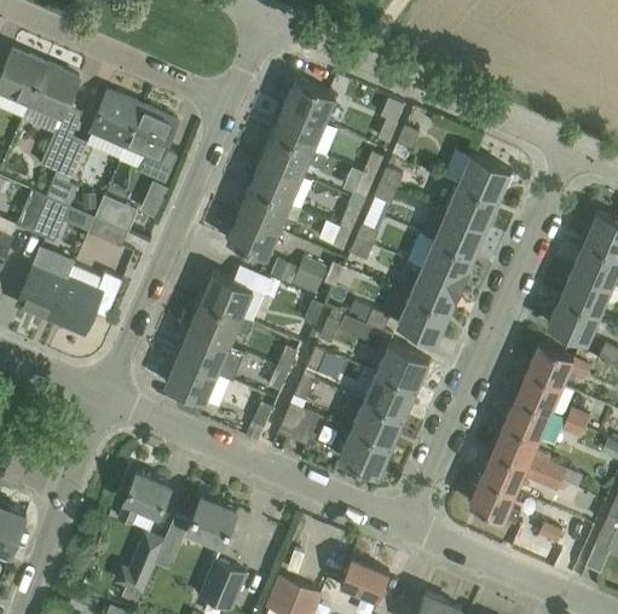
[(12,50),(0,76),(0,90),(28,103),(46,64),(12,50)]
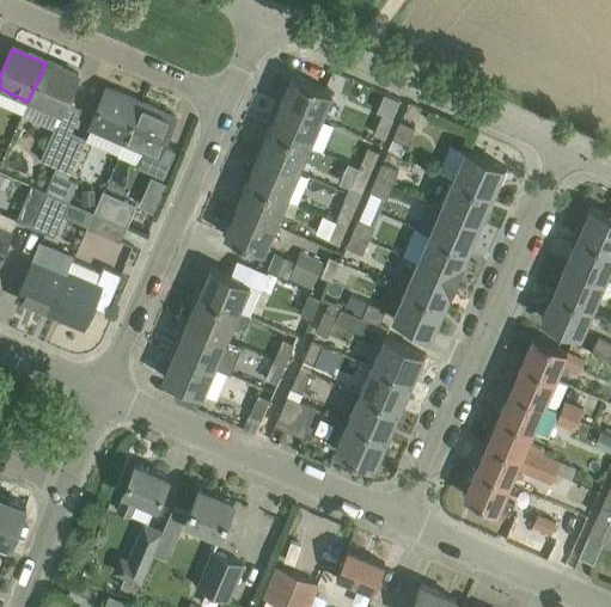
[(46,63),(28,102),(61,117),(79,78),(46,63)]
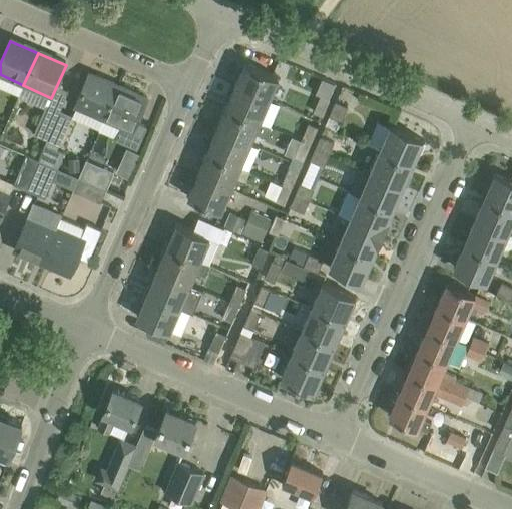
[(235,88),(269,102),(278,79),(244,65),(235,88)]
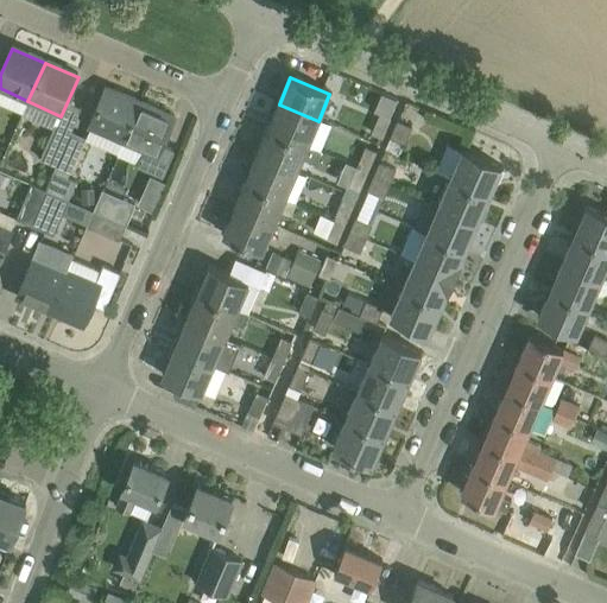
[(90,128),(89,131),(121,145),(134,115),(139,103),(105,89),(88,128),(90,128)]
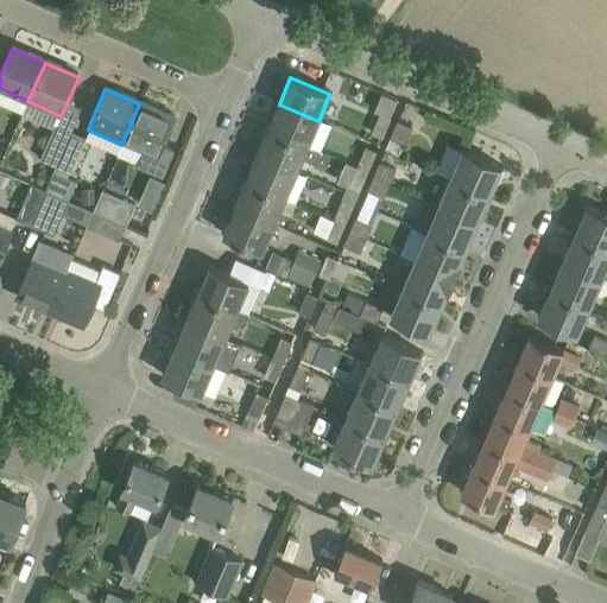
[(139,103),(134,115),(121,145),(117,157),(138,167),(162,177),(172,152),(162,147),(174,119),(139,103)]
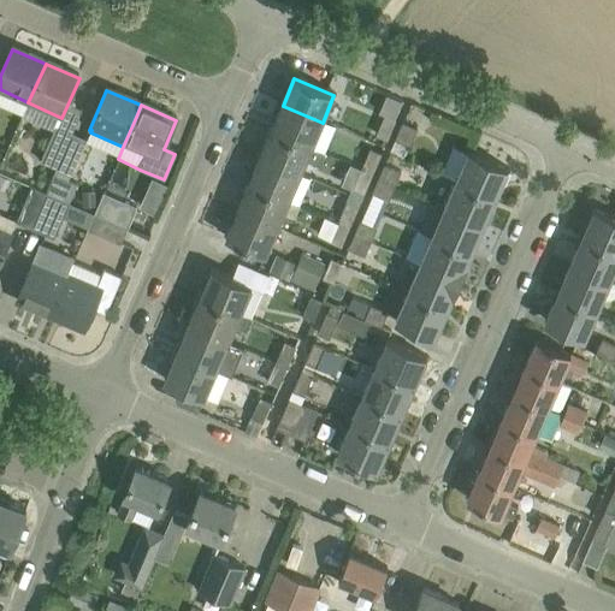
[(271,132),(311,149),(324,154),(336,129),(323,123),(283,106),(271,132)]
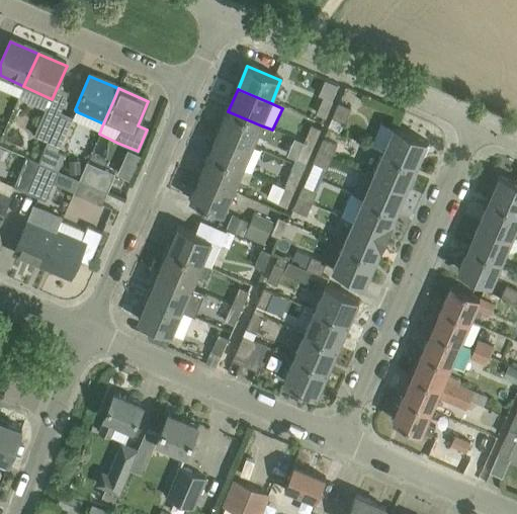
[(316,115),(317,116),(325,119),(332,103),(323,99),(316,115)]
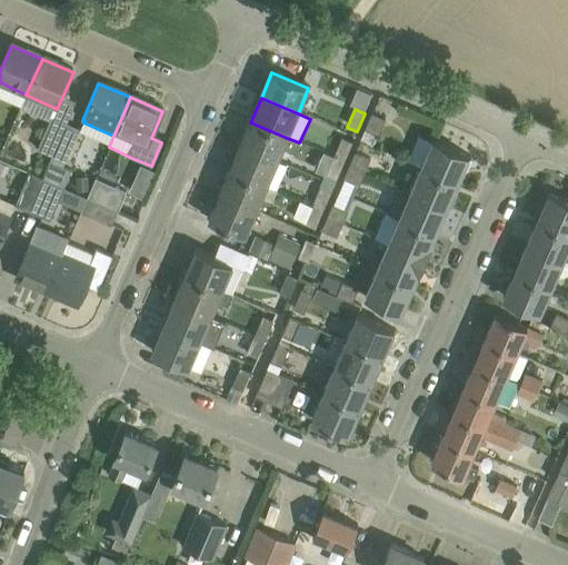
[(385,121),(371,116),(364,131),(378,138),(385,121)]
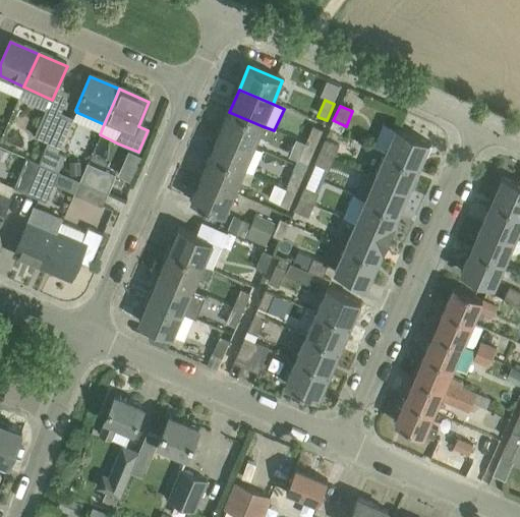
[(47,145),(60,114),(48,109),(46,108),(44,112),(33,138),(47,145)]
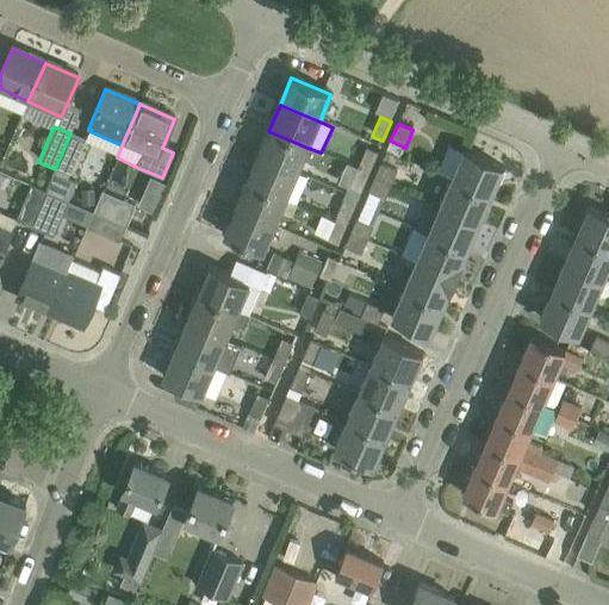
[(258,157),(298,174),(308,148),(268,131),(258,157)]
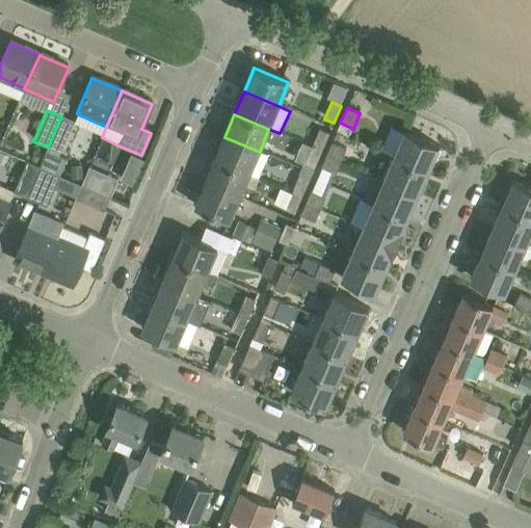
[(61,116),(48,148),(61,153),(74,123),(61,116)]
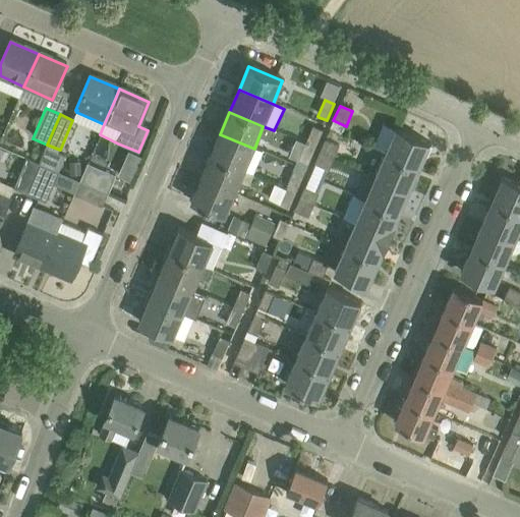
[(314,149),(322,132),(312,128),(305,145),(314,149)]
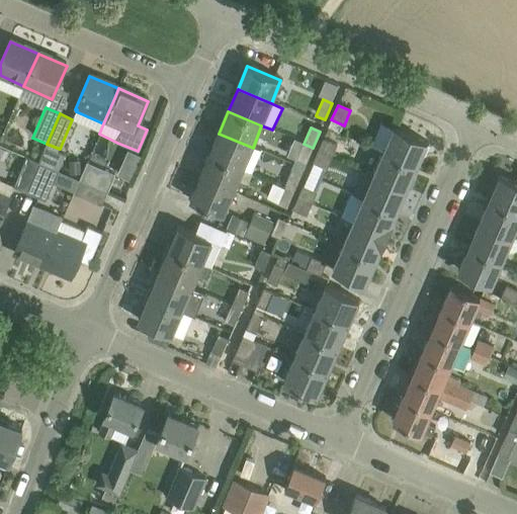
[(383,153),(416,167),(426,145),(426,146),(427,144),(394,129),(383,153)]
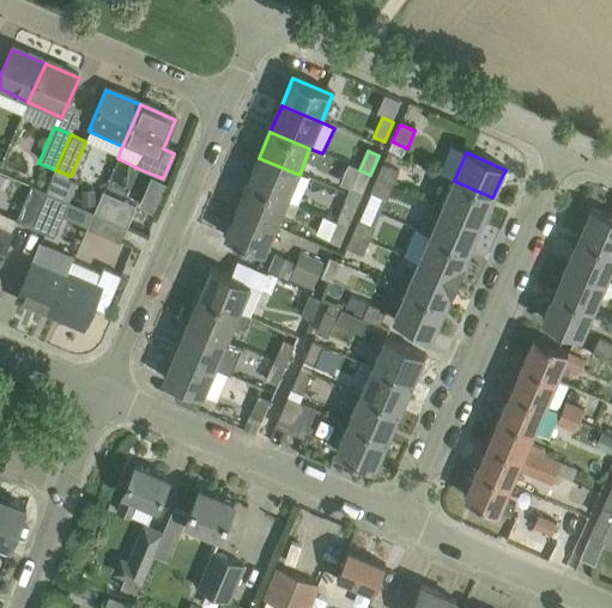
[(286,201),(297,206),(303,193),(292,189),(300,175),(259,158),(247,184),(286,201)]
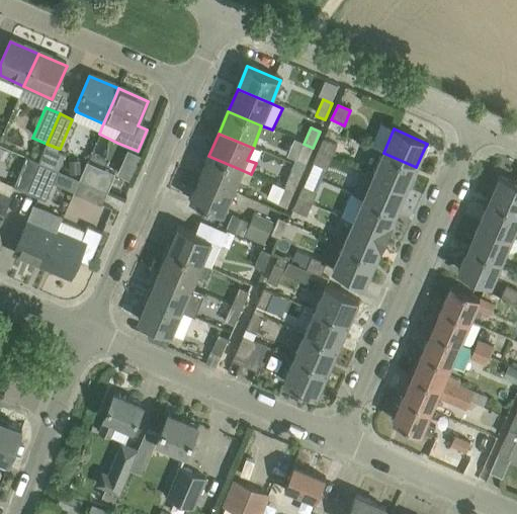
[(318,153),(332,159),(336,147),(323,141),(318,153)]
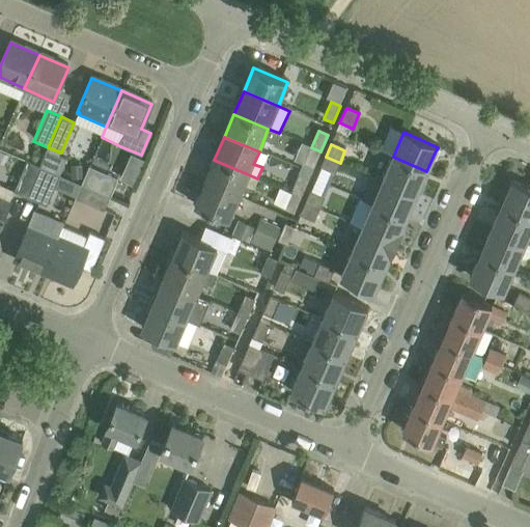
[(311,147),(303,165),(313,169),(321,151),(311,147)]
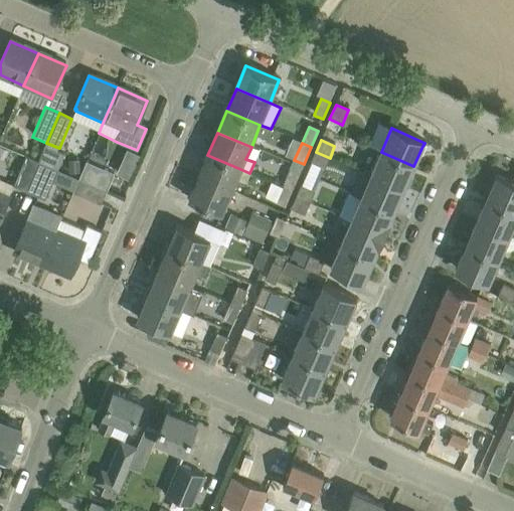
[(38,163),(50,167),(57,171),(64,155),(45,147),(38,163)]
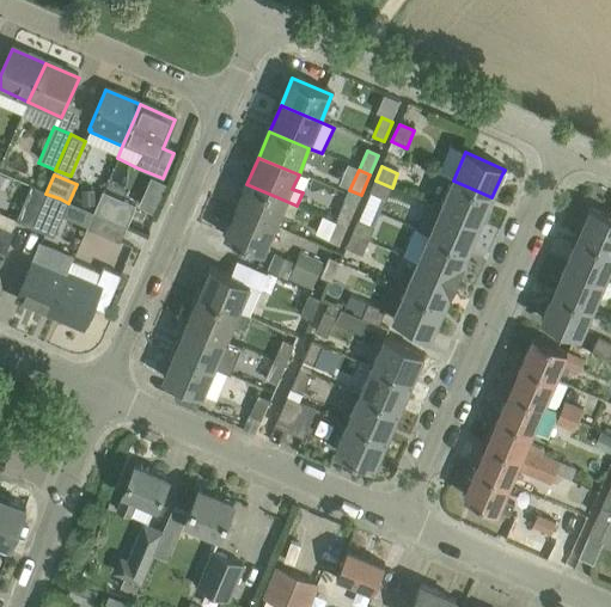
[(376,181),(370,194),(385,201),(392,188),(376,181)]
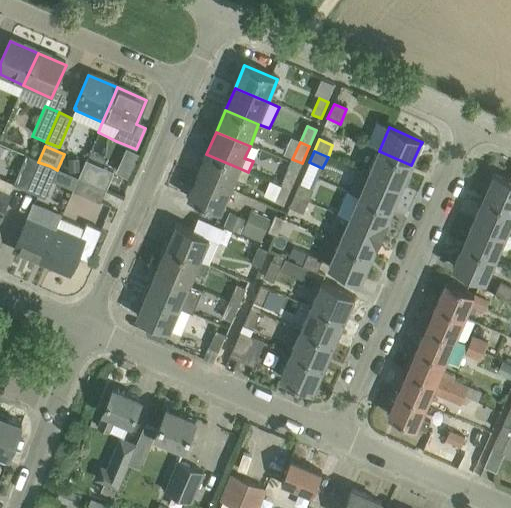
[(379,151),(369,174),(401,188),(411,165),(379,151)]
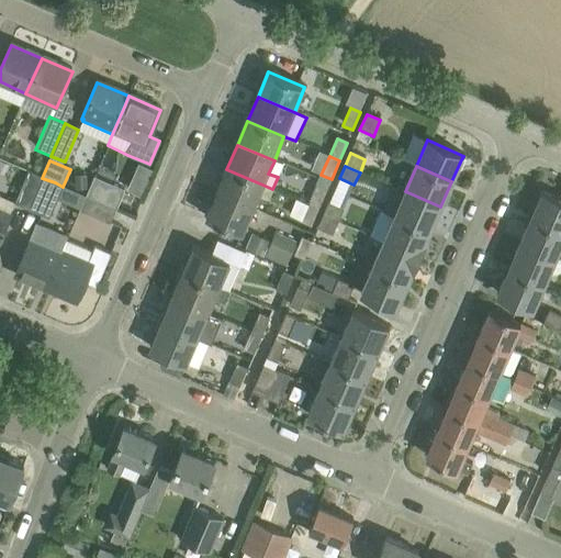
[(253,209),(258,197),(262,185),(226,169),(216,193),(253,209)]
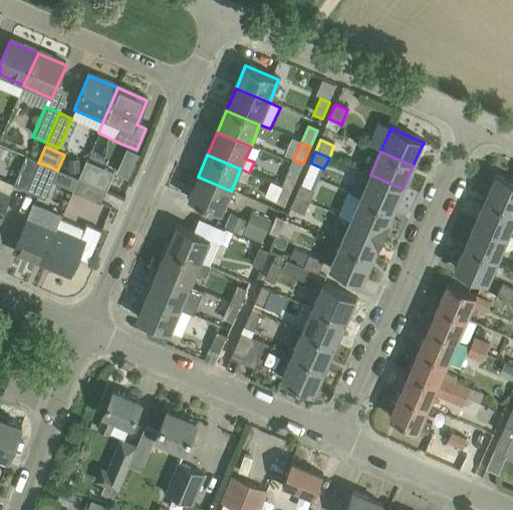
[(25,193),(38,163),(25,158),(13,188),(25,193)]
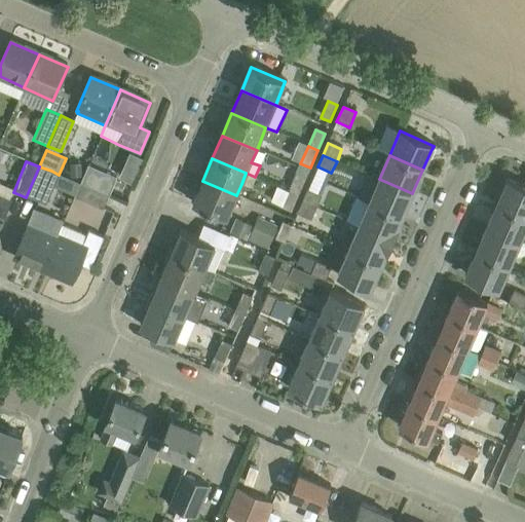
[(81,179),(80,165),(70,165),(70,179),(81,179)]
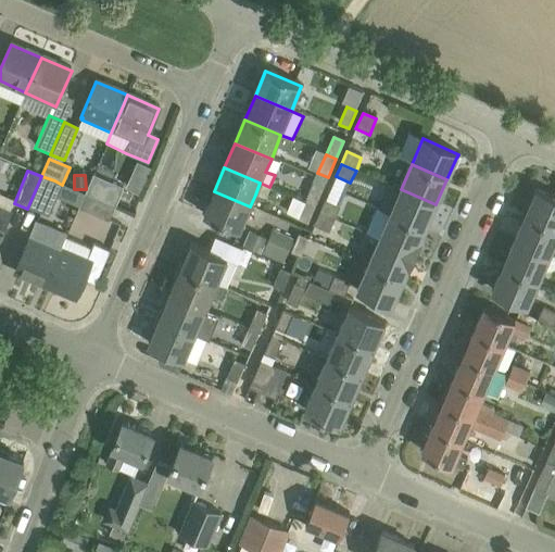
[(62,185),(54,180),(41,176),(27,209),(48,217),(57,198),(62,185)]
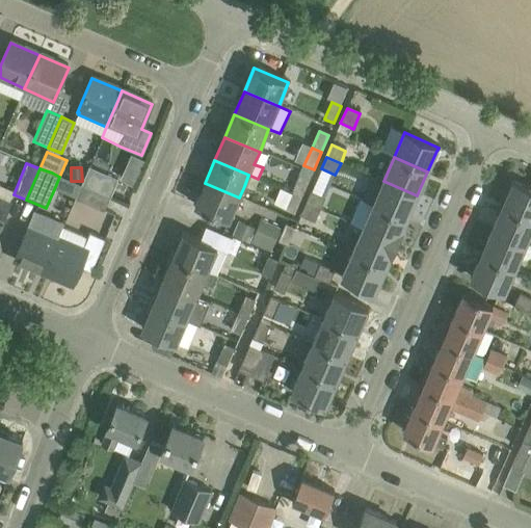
[(109,199),(117,181),(87,168),(80,186),(109,199)]
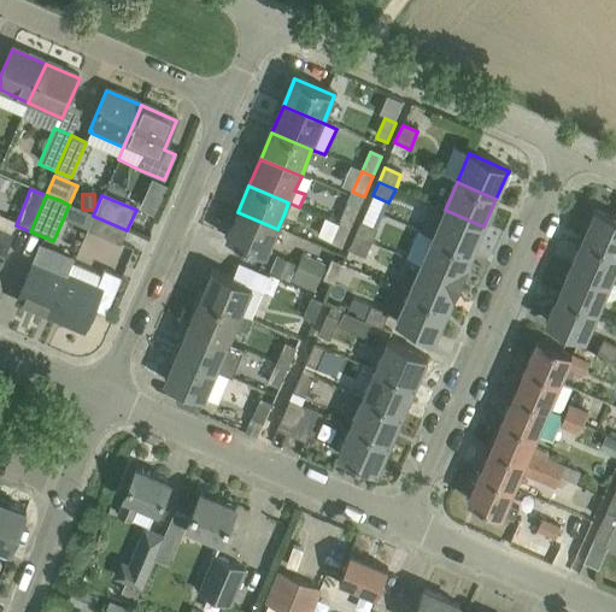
[(350,231),(358,210),(347,205),(338,227),(350,231)]
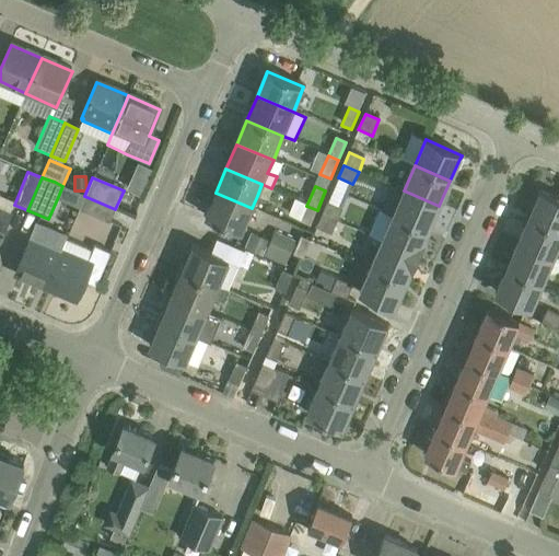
[(394,187),(383,212),(428,231),(439,206),(404,190),(403,192),(394,187)]
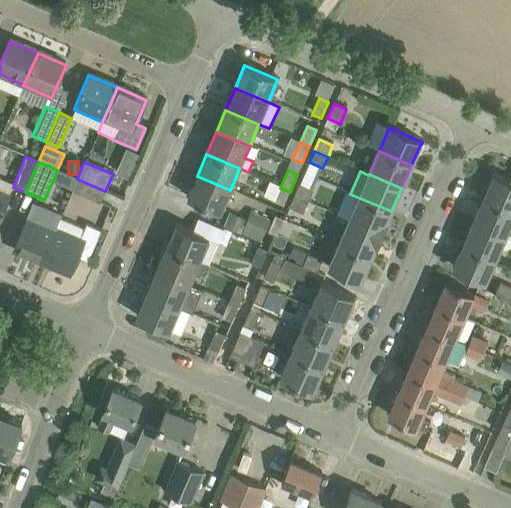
[(483,199),(510,211),(510,182),(493,175),(483,199)]
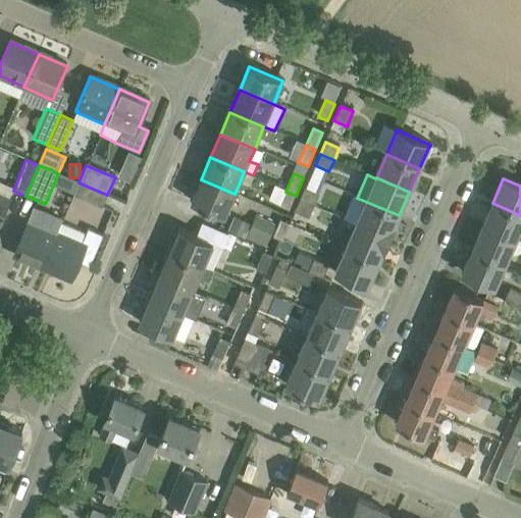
[(191,203),(200,207),(224,217),(235,194),(201,179),(191,203)]
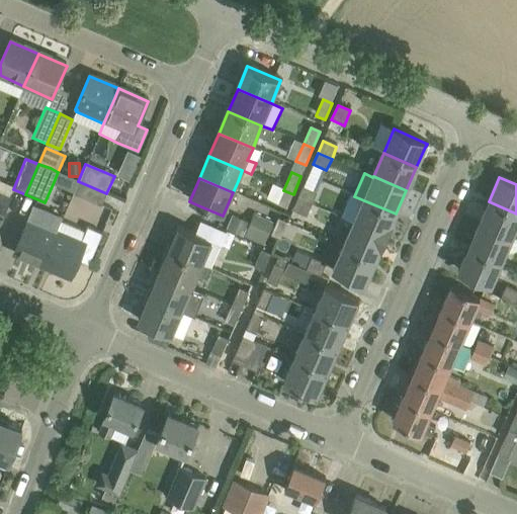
[(0,219),(9,198),(8,198),(12,187),(0,181),(0,219)]
